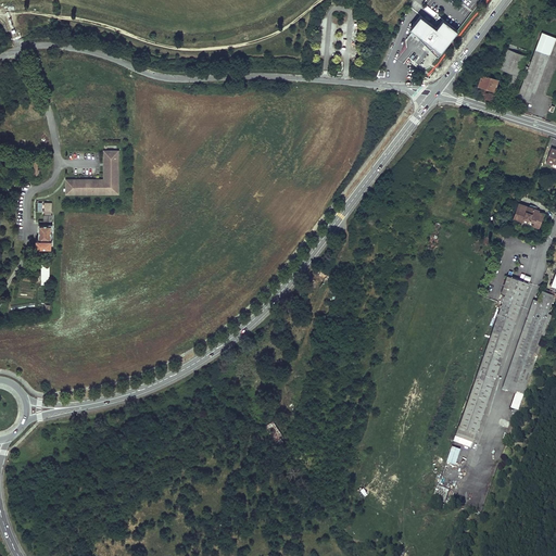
[(426,4),(424,8),(434,16),(437,13),(426,4)]
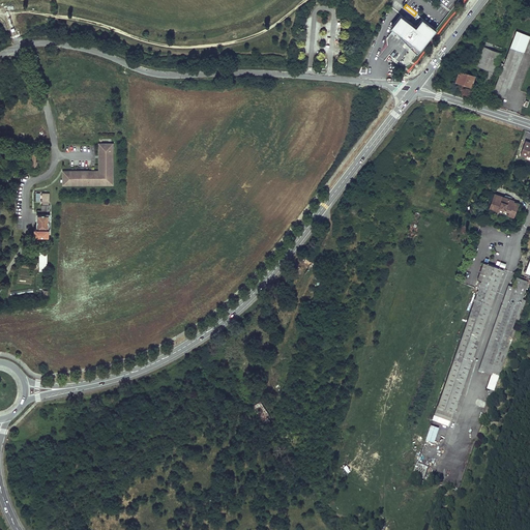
[(436,29),(422,19),(416,27),(401,15),(390,27),(406,41),(407,39),(409,41),(407,43),(417,54),(436,29)]
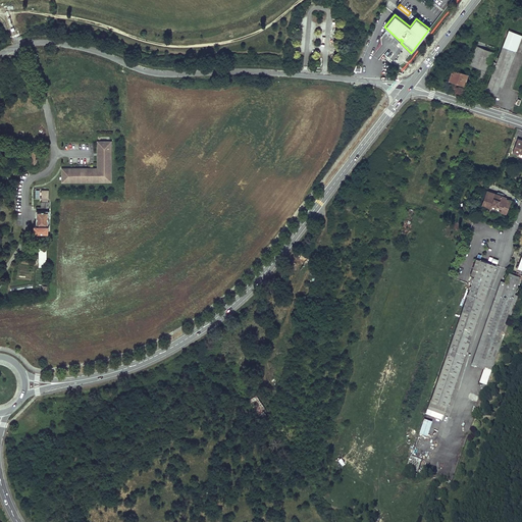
[(403,41),(401,39),(400,41),(384,27),(401,43),(403,41)]
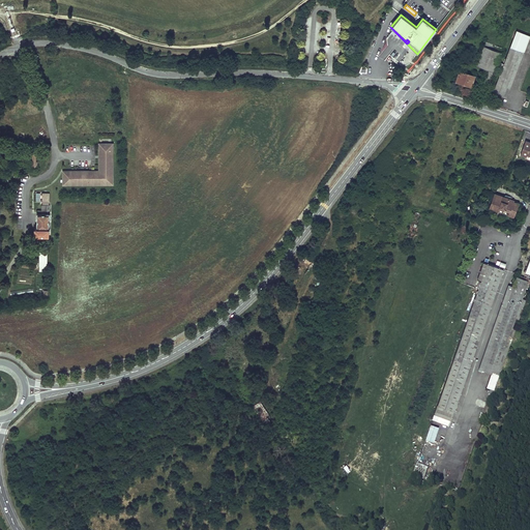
[(518,60),(522,51),(525,52),(529,38),(529,35),(518,31),(511,47),(505,64),(501,62),(497,75),(501,76),(494,93),(504,97),(508,88),(511,89),(522,61),(518,60)]
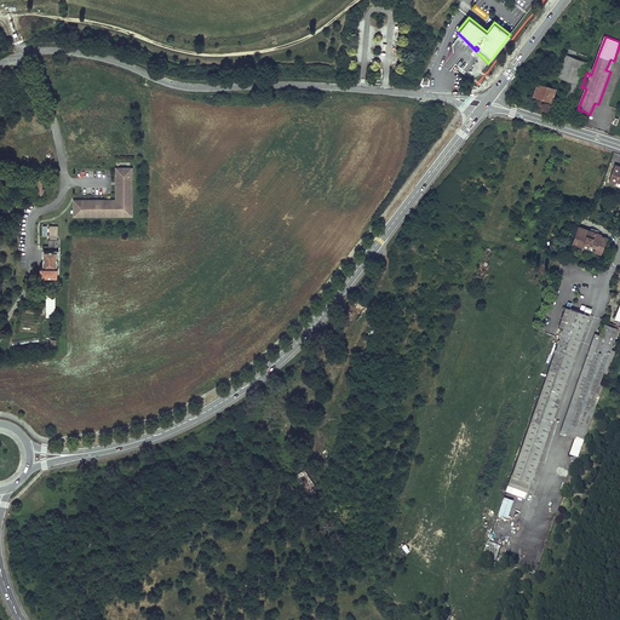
[(586,61),(589,56),(568,49),(567,53),(586,61)]
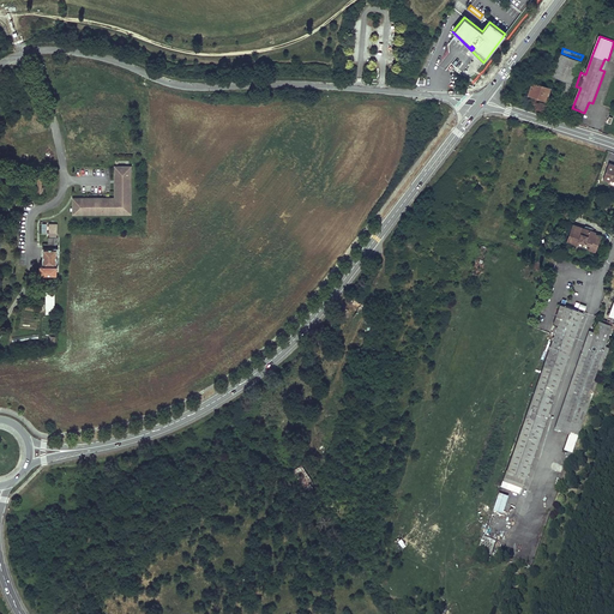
[(567,97),(581,60),(561,53),(557,66),(553,73),(566,78),(560,95),(567,97)]
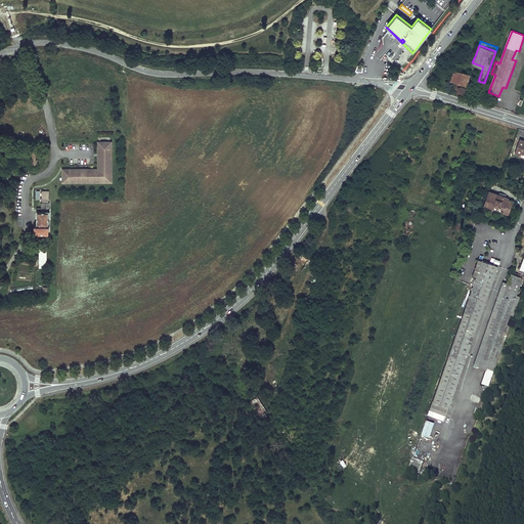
[(466,85),(470,74),(454,69),(451,80),(466,85)]
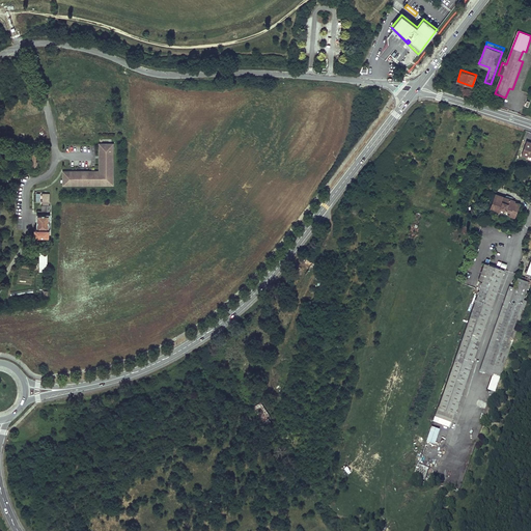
[(530,143),(530,141),(530,140),(525,139),(520,154),(526,156),(527,155),(530,156),(530,143)]
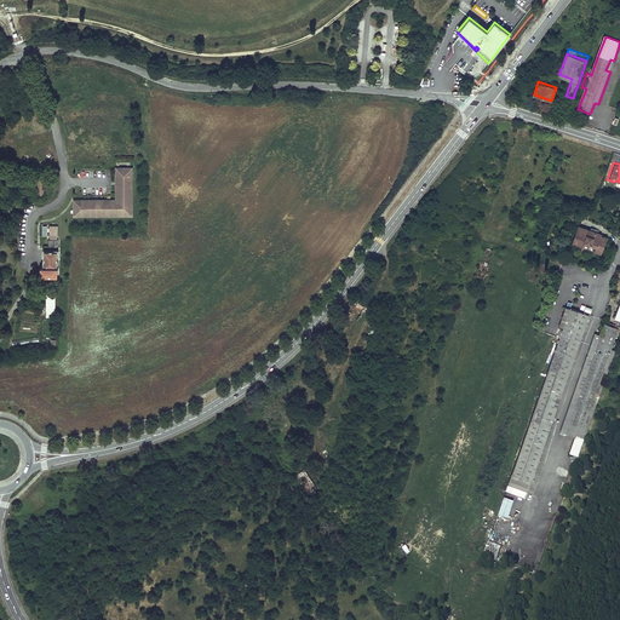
[(73,217),(133,217),(133,167),(115,167),(115,199),(73,200),(73,217)]
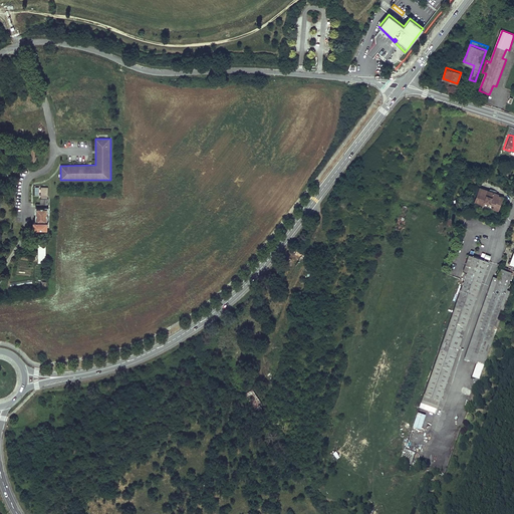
[(497,193),(492,191),(491,192),(487,190),(487,189),(479,186),(476,193),(485,196),(483,200),(493,203),(492,207),(497,208),(501,196),(496,194),(497,193)]
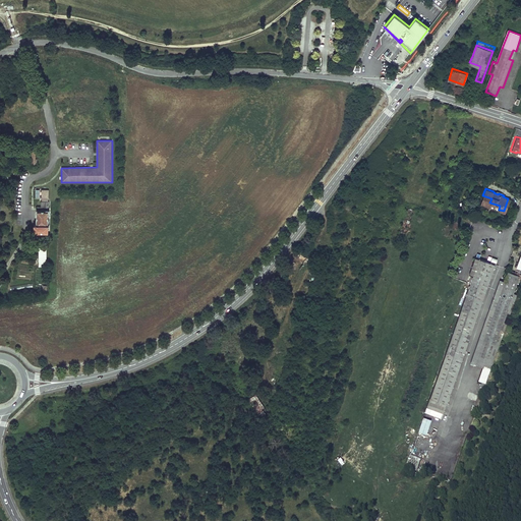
[(491,198),(482,195),(480,203),(488,206),(489,203),(491,198)]
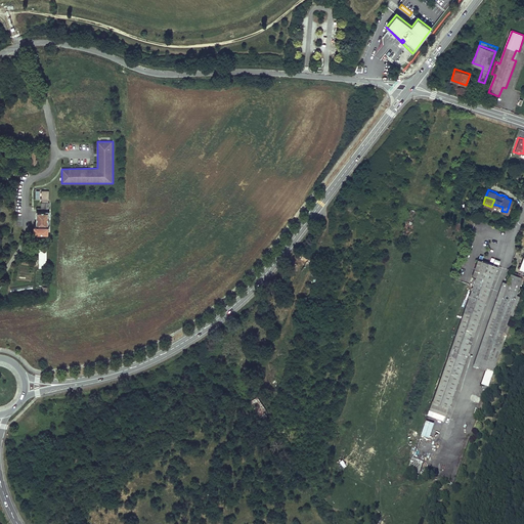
[(406,242),(417,211),(409,209),(399,239),(406,242)]
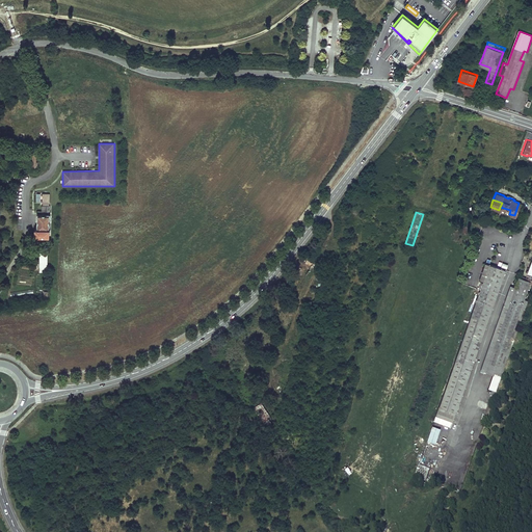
[(35,236),(50,236),(50,213),(42,213),(37,213),(37,228),(35,228),(35,236)]
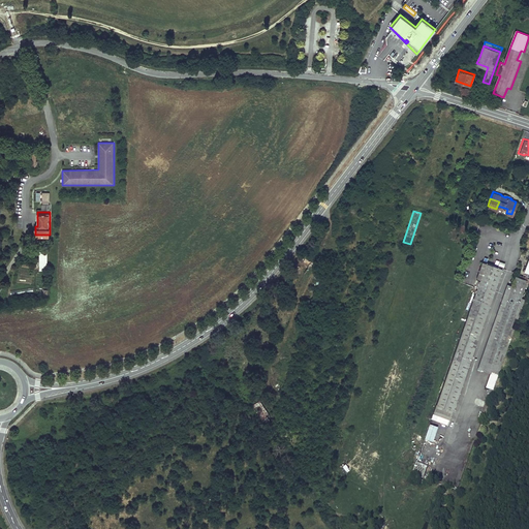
[(476,279),(479,280),(431,419),(448,426),(503,269),(481,261),(476,279)]
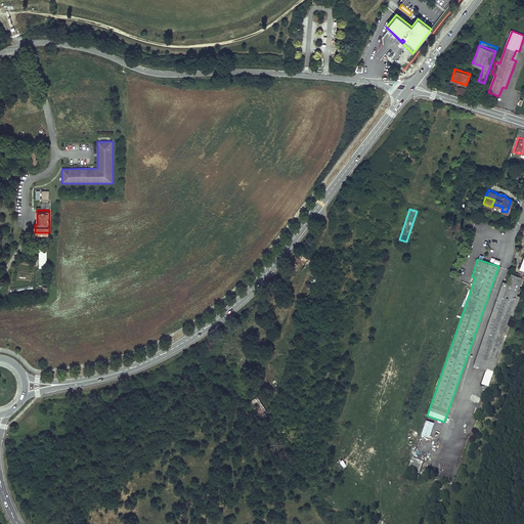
[(488,386),(520,297),(516,295),(522,280),(522,277),(514,274),(511,273),(507,284),(503,281),(472,367),(478,368),(478,367),(485,369),(480,383),(488,386)]
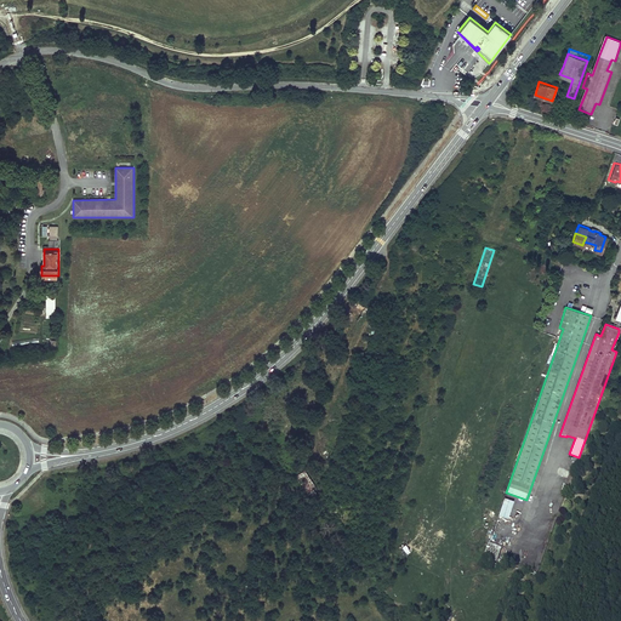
[(319,491),(306,471),(296,477),(311,499),(319,491)]
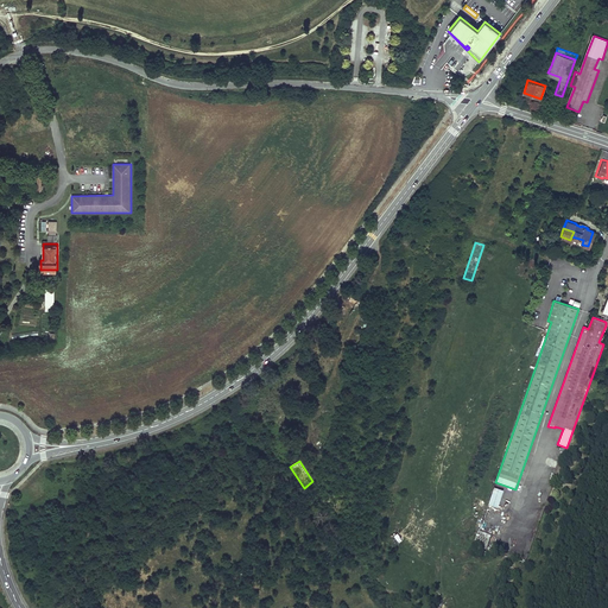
[(504,491),(494,487),(488,505),(498,507),(504,491)]
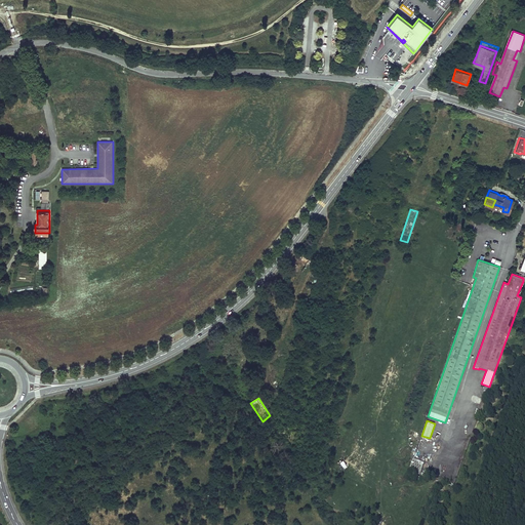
[(425,463),(413,459),(408,472),(419,476),(425,463)]
